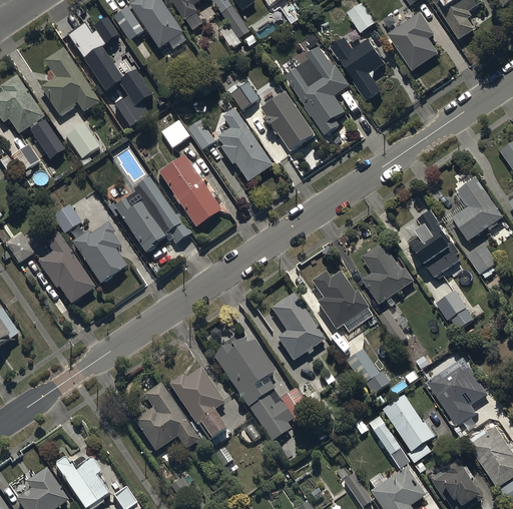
[(136,0),(131,3),(158,47),(168,41),(172,48),(185,40),(181,33),(183,32),(162,0),(136,0)]
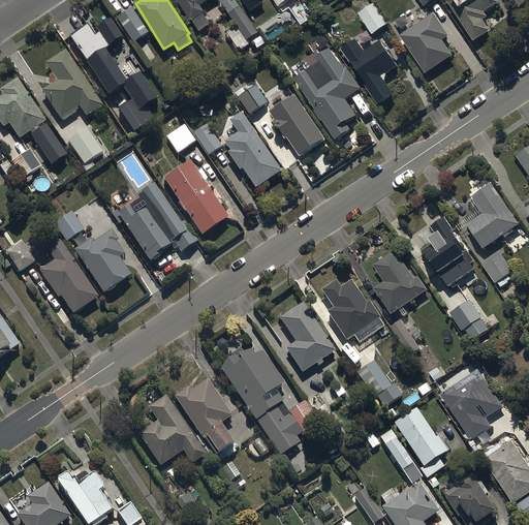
[(176,0),(195,31),(209,22),(203,12),(204,11),(198,4),(205,0),(176,0)]
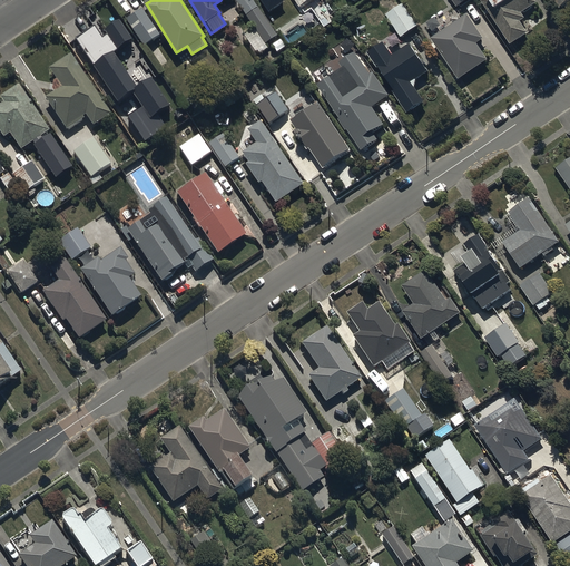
[(277,32),(253,0),(236,0),(255,27),(247,32),(261,51),(268,46),(265,41),(277,32)]
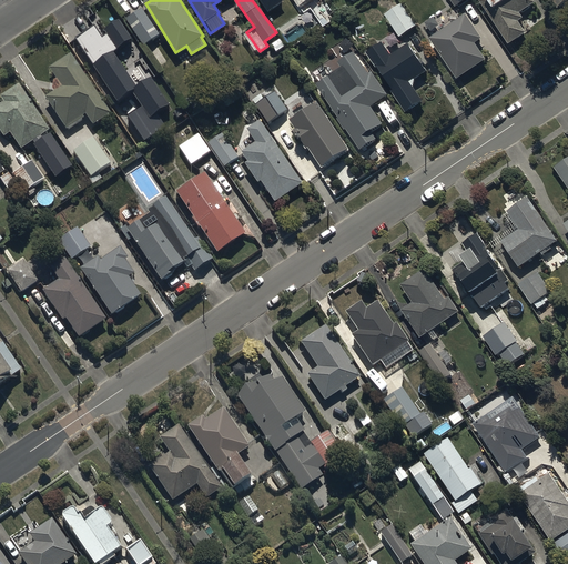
[(261,0),(270,12),(285,2),(283,0),(261,0)]
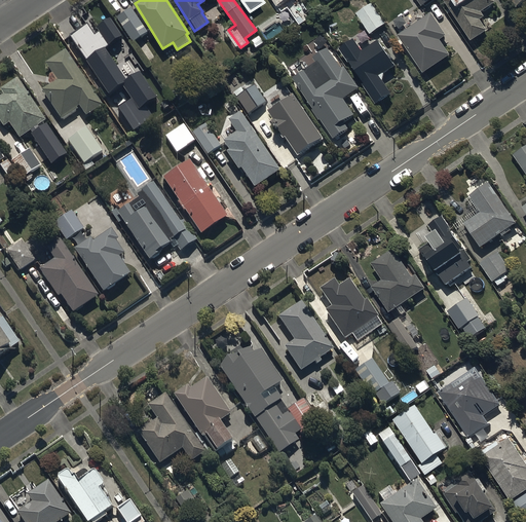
[(420,0),(423,4),(426,2),(438,17),(446,12),(437,0),(420,0)]
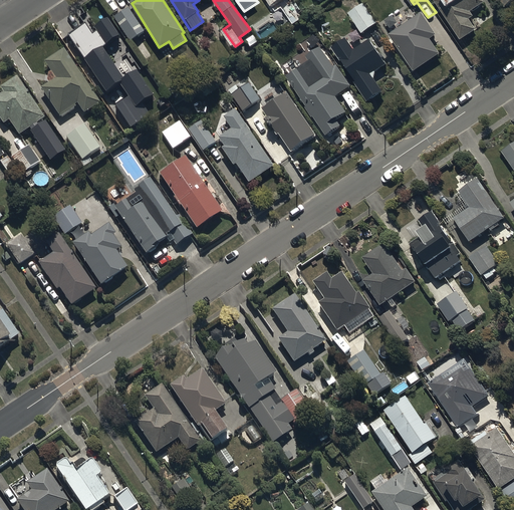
[(485,0),(434,0),(461,39),(478,27),(471,17),(476,14),(472,9),(485,0)]
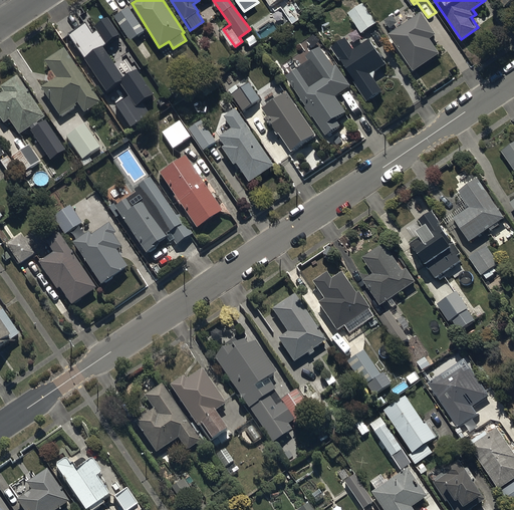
[(361,31),(362,31),(377,21),(364,3),(349,13),(361,31)]
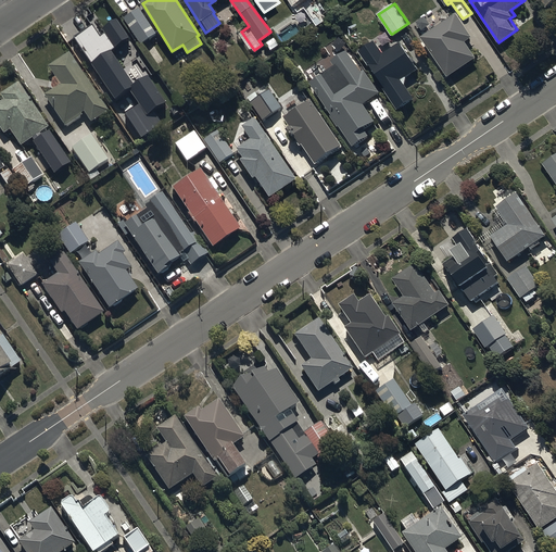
[(139,7),(123,17),(140,42),(156,32),(139,7)]
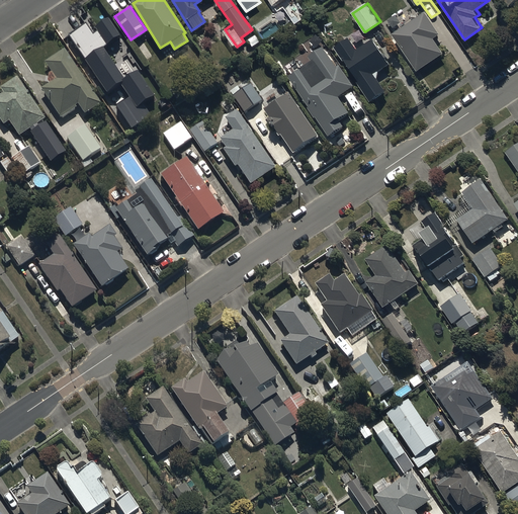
[(425,11),(393,33),(418,71),(445,53),(435,37),(440,33),(425,11)]
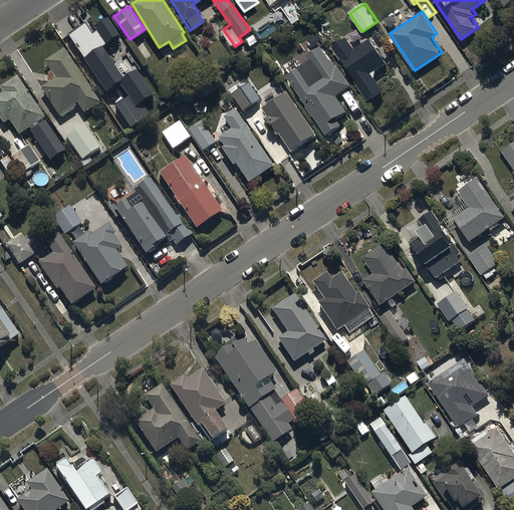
[(84,18),(68,29),(107,86),(119,78),(129,91),(114,100),(131,123),(151,110),(143,98),(155,90),(137,64),(123,73),(102,42),(118,31),(107,14),(93,23),(96,27),(92,29),(84,18)]
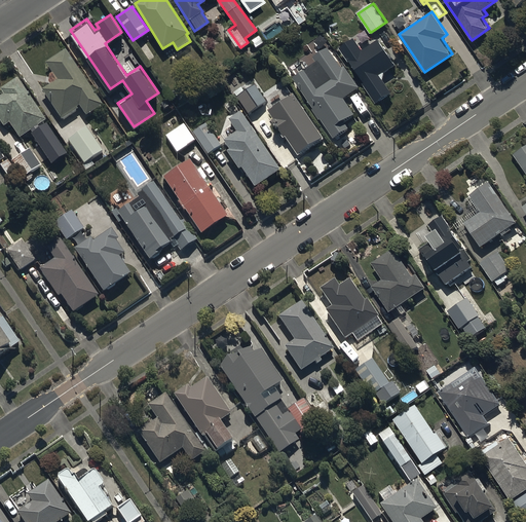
[(354,37),(340,46),(376,102),(392,91),(381,74),(396,65),(379,38),(363,49),(354,37)]
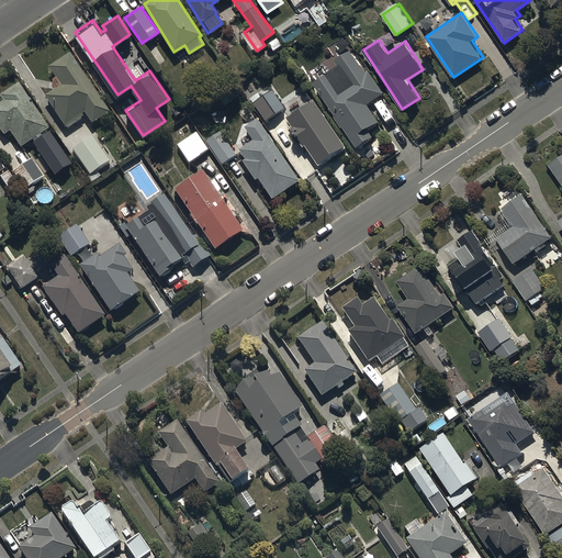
[(308,67),(317,79),(315,81),(358,146),(373,135),(369,129),(381,122),(369,103),(385,92),(369,68),(366,70),(351,49),(337,59),(340,64),(327,73),(318,60),(308,67)]
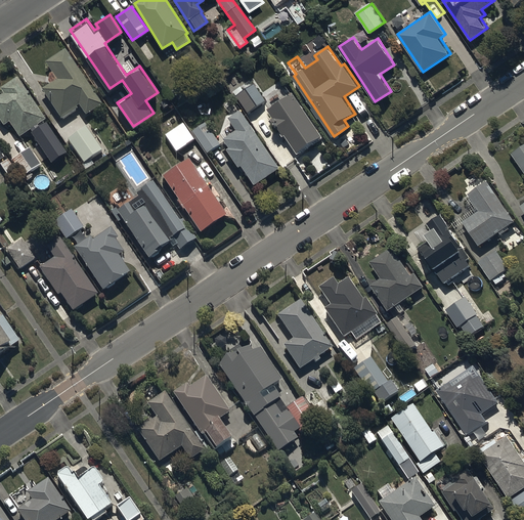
[(55,79),(42,87),(60,116),(79,104),(85,113),(102,102),(67,47),(44,61),(55,79)]
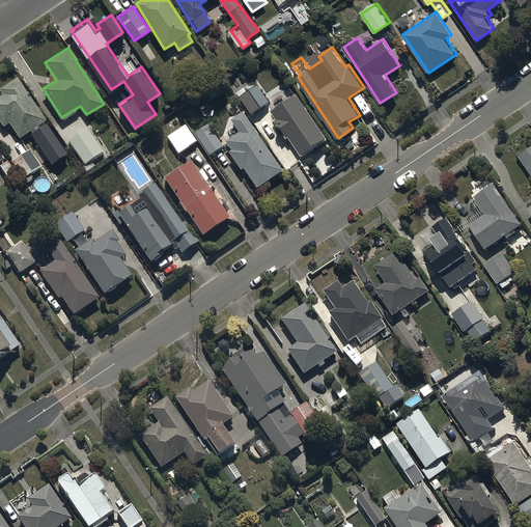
[(46,116),(18,77),(0,88),(3,93),(0,94),(0,117),(5,126),(9,122),(19,136),(46,116)]
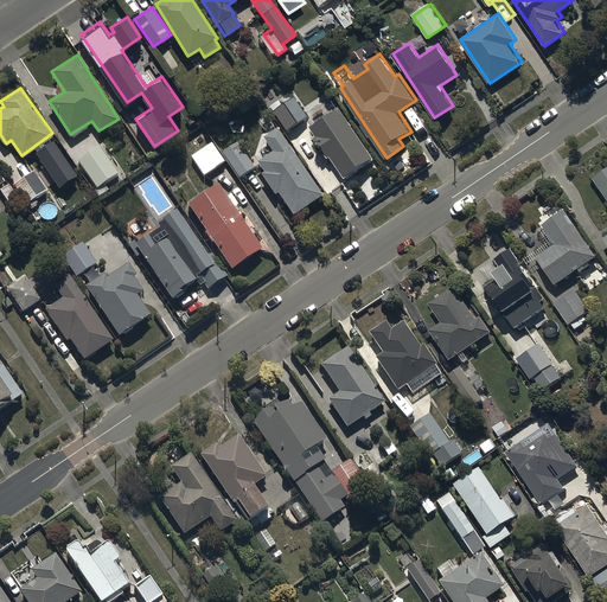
[(295,93),(274,104),(285,123),(306,111),(295,93)]
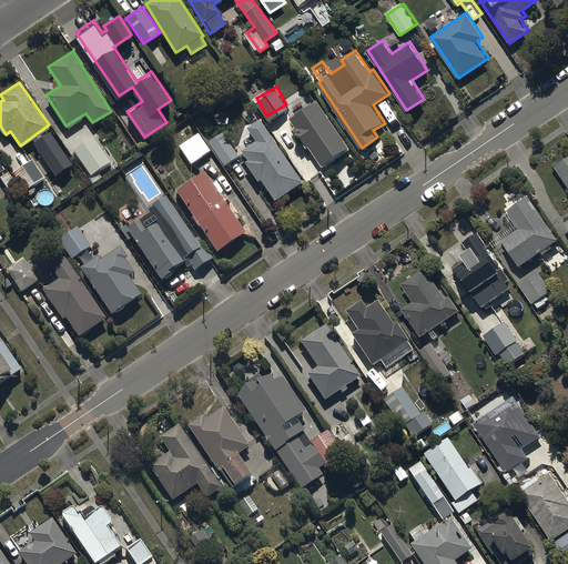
[(291,112),(293,116),(291,118),(300,130),(297,131),(308,147),(310,145),(322,164),(350,147),(318,100),(316,101),(314,98),(291,112)]
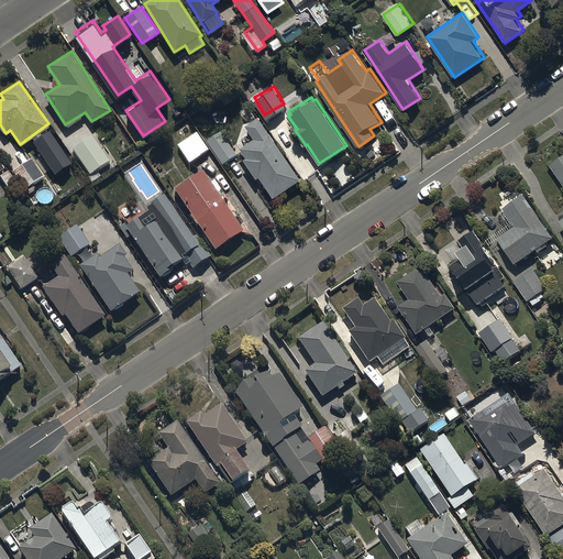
[(299,181),(256,118),(244,127),(253,140),(238,150),(244,160),(242,161),(255,181),(258,178),(273,199),(299,181)]
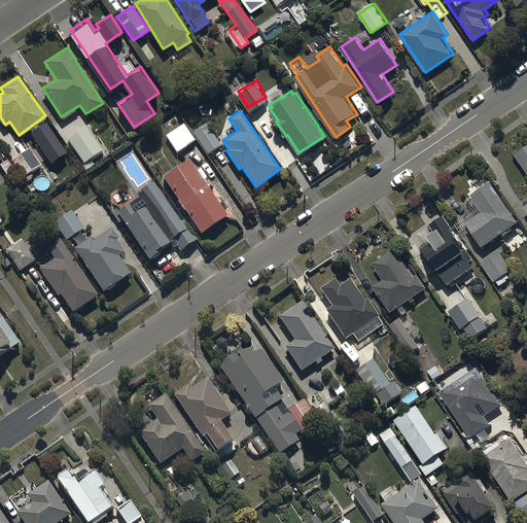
[(46,118),(31,130),(51,160),(67,149),(46,118)]
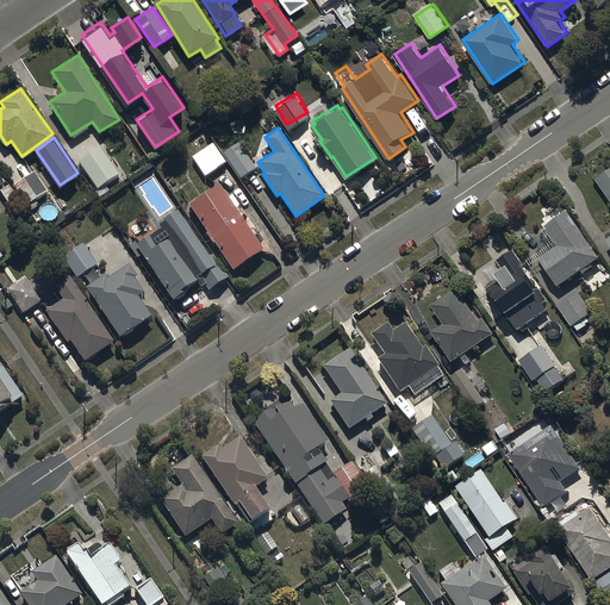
[(225,161),(212,141),(192,154),(205,174),(225,161)]
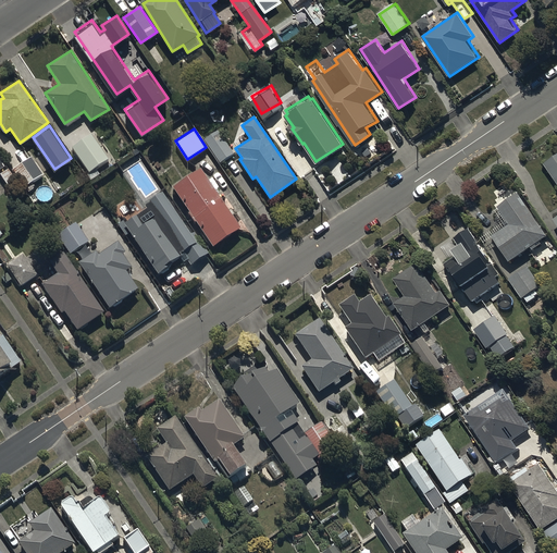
[(217,128),(203,137),(220,160),(233,151),(217,128)]
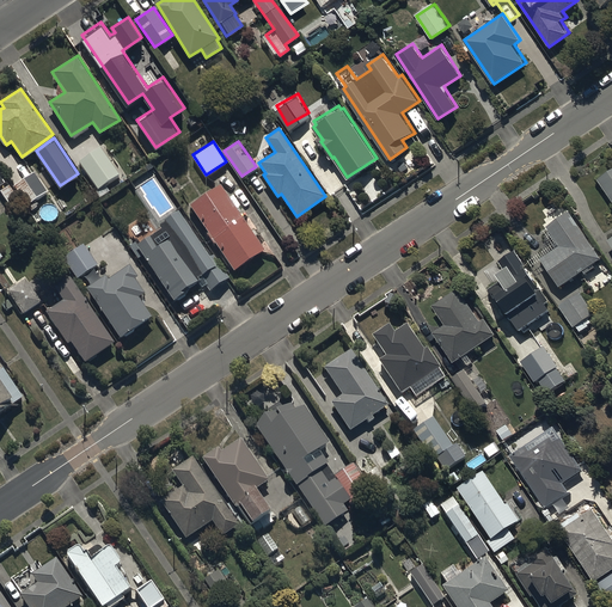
[(101,147),(79,161),(98,190),(120,176),(101,147)]
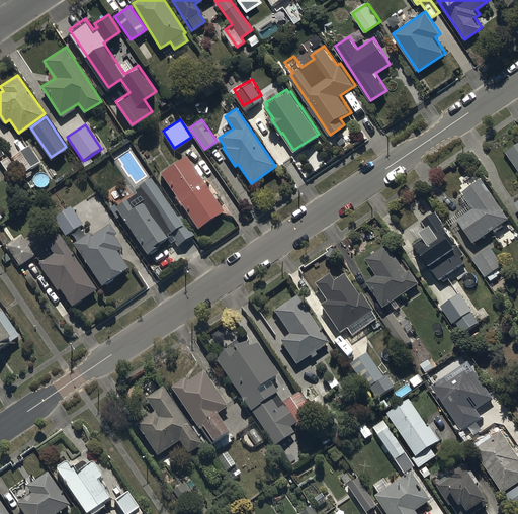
[(517,168),(517,199),(515,202),(517,206),(517,142),(506,151),(517,168)]
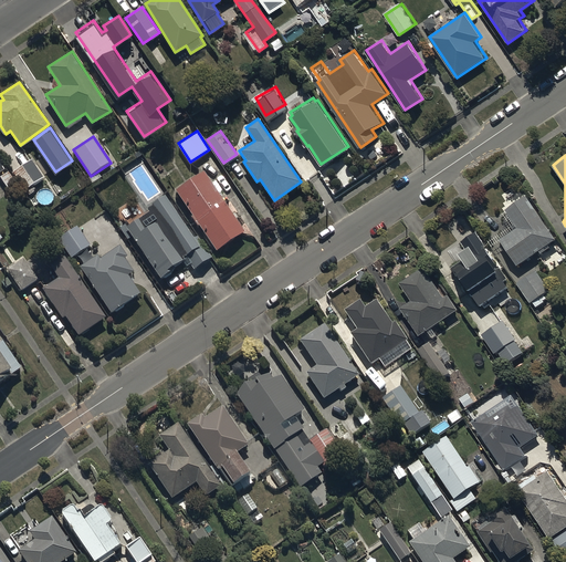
[(9,169),(0,175),(12,194),(21,188),(23,189),(43,176),(31,157),(10,170),(9,169)]
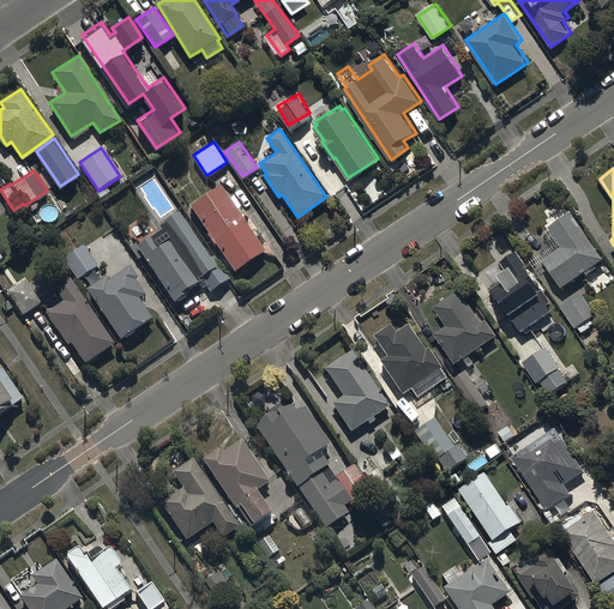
[(220,185),(190,205),(235,271),(266,251),(238,207),(241,205),(234,194),(229,198),(220,185)]
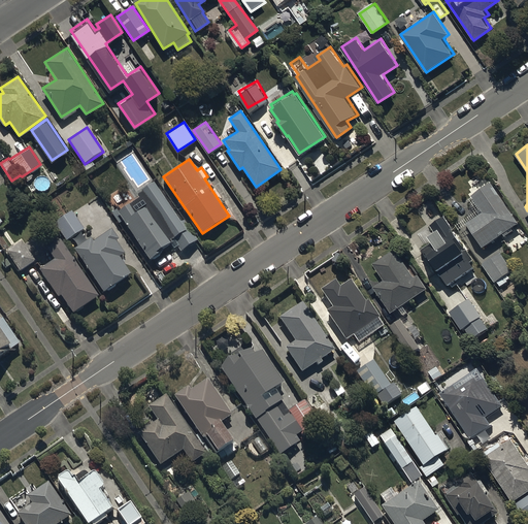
[(139,196),(118,210),(152,259),(162,252),(161,251),(171,243),(174,248),(178,244),(182,249),(198,238),(185,218),(180,221),(153,181),(136,192),(139,196)]
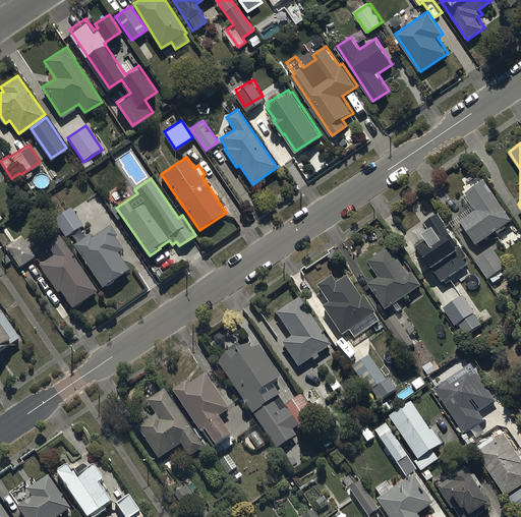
[(81,187),(87,195),(98,187),(93,180),(81,187)]
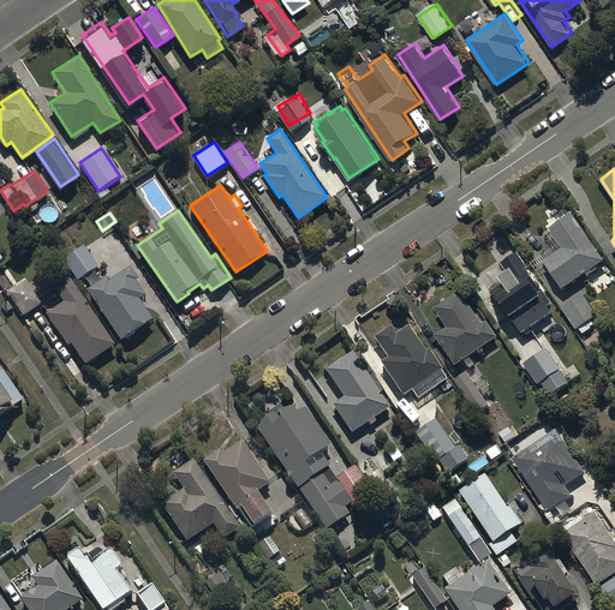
[(563,244),(543,258),(563,286),(585,270),(587,275),(598,267),(597,265),(605,259),(572,213),(551,227),(563,244)]
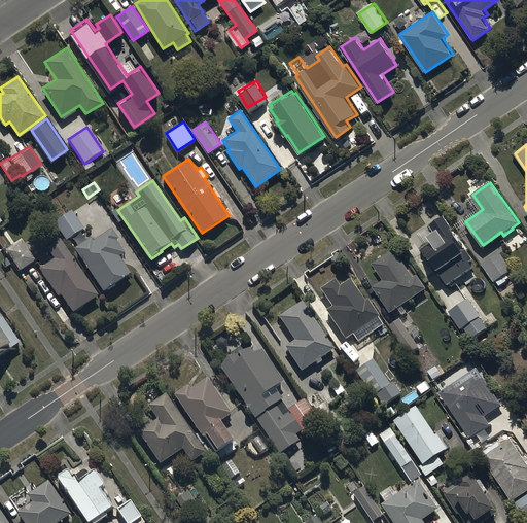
[(83,227),(72,209),(55,221),(66,239),(83,227)]
